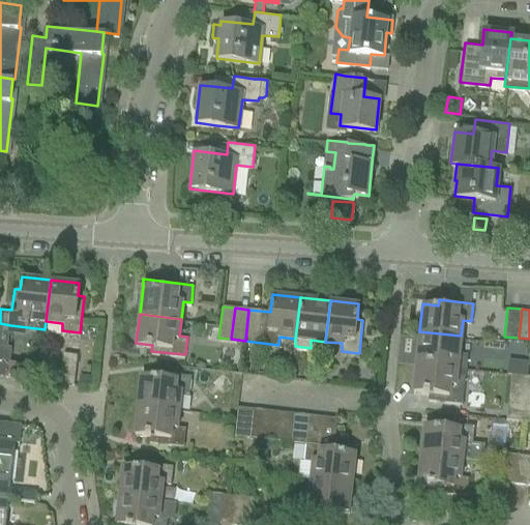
[(419,331),(416,359),(458,365),(458,367),(465,368),(467,353),(459,352),(459,351),(461,336),(419,331)]
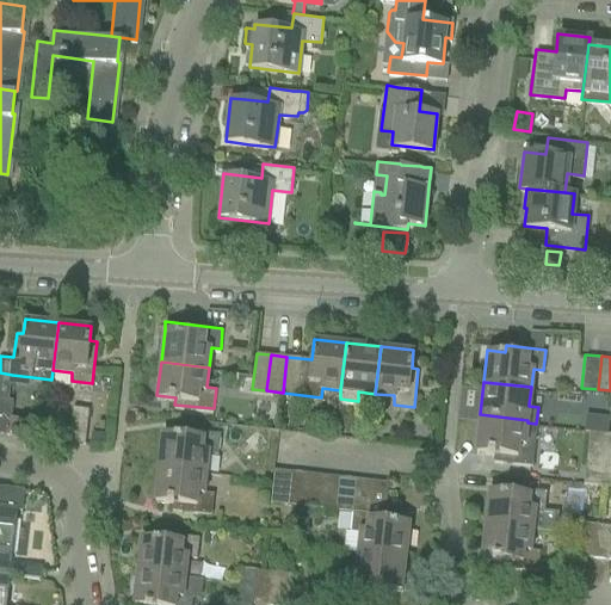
[(0,395),(0,431),(10,433),(43,437),(43,436),(43,433),(45,421),(20,419),(11,418),(13,397),(0,395)]
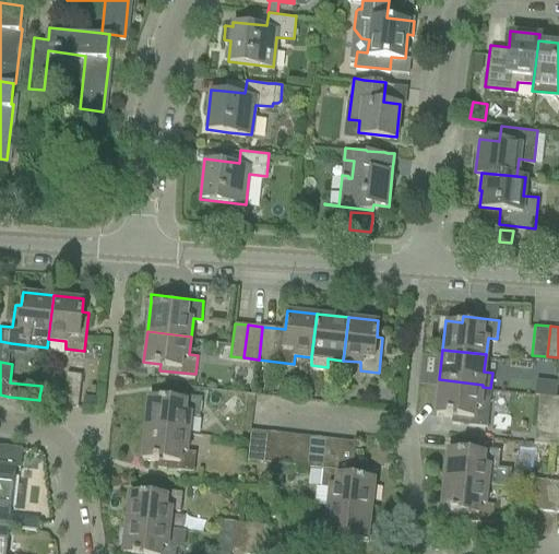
[(66,372),(62,403),(78,404),(81,373),(66,372)]
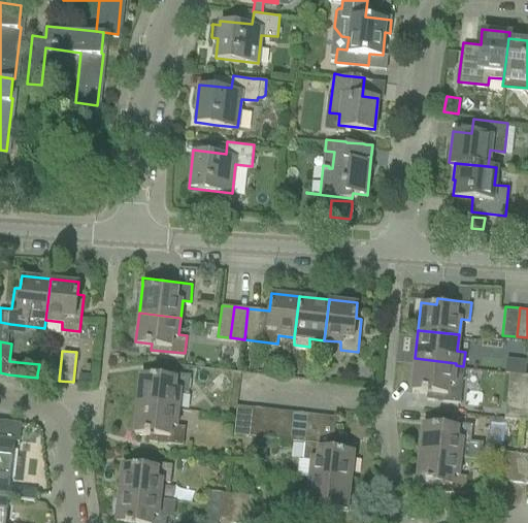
[(415,358),(411,389),(427,390),(426,397),(460,401),(463,366),(456,365),(456,363),(415,358)]
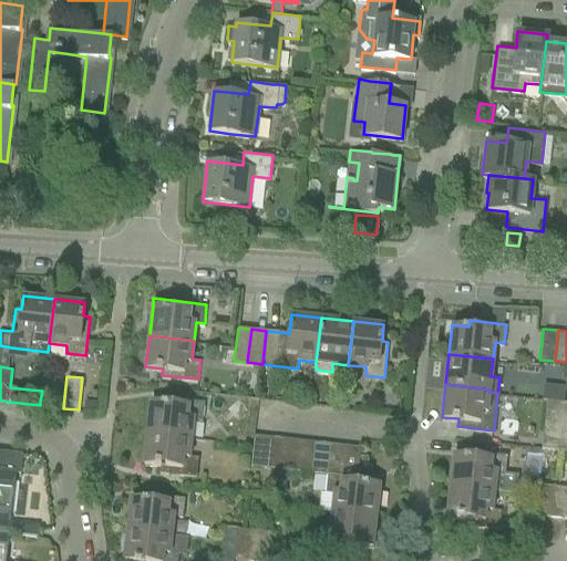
[(151,401),(147,432),(192,436),(194,418),(202,419),(204,400),(168,396),(167,403),(151,401)]
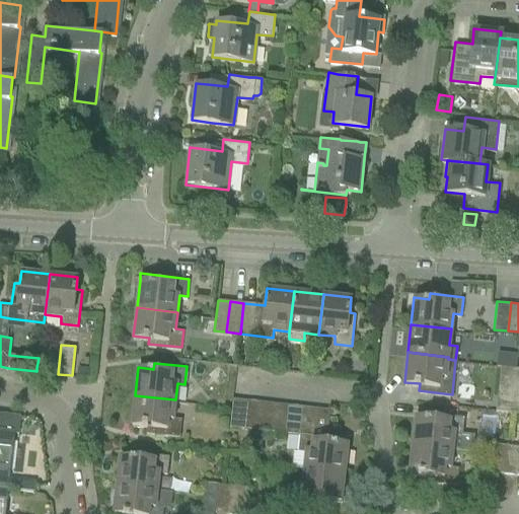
[(76,374),(76,375),(90,377),(90,376),(90,375),(91,366),(77,365),(76,374)]
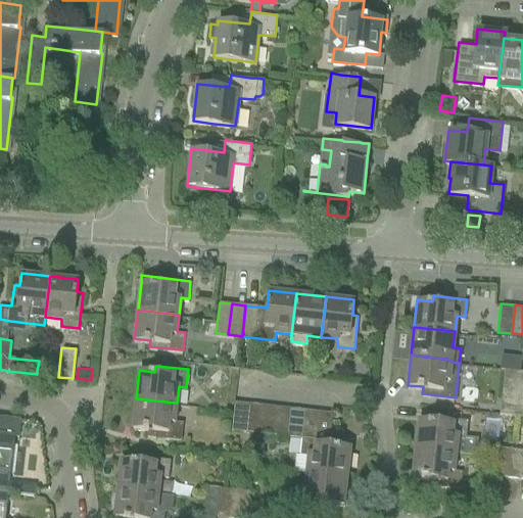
[(522,370),(504,368),(503,382),(522,384),(522,370)]
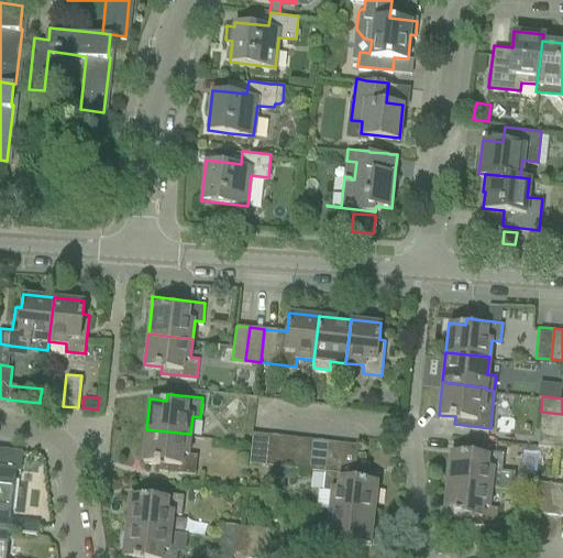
[(562,414),(541,412),(539,428),(562,430),(562,414)]
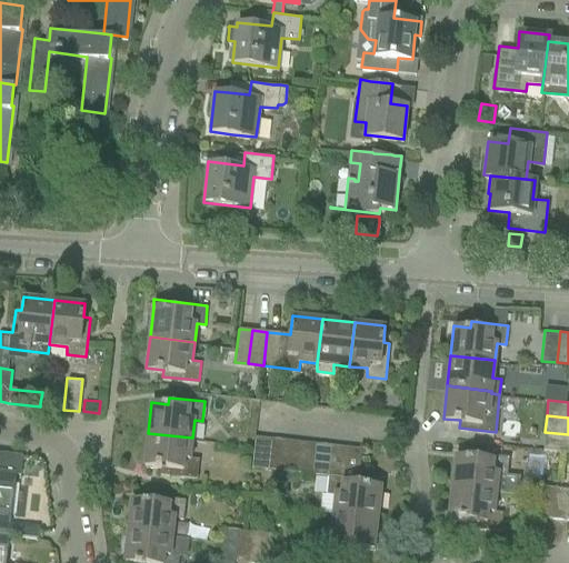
[(568,434),(545,432),(542,448),(568,451),(568,434)]
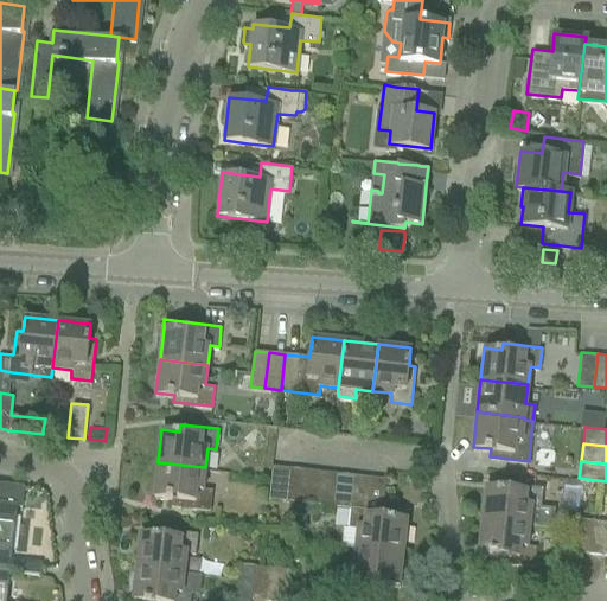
[(205,467),(158,462),(154,496),(172,498),(172,504),(210,509),(212,488),(203,487),(205,467)]
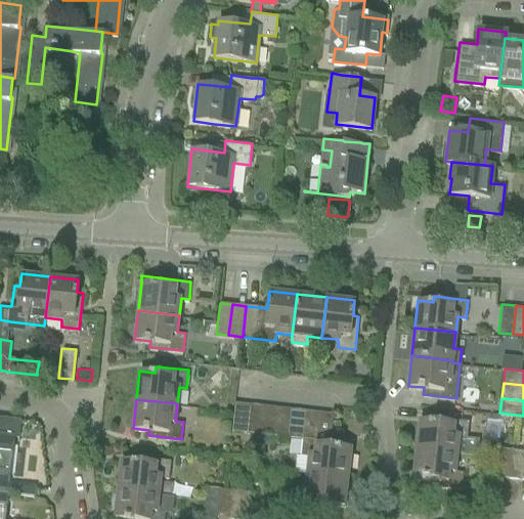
[(231,428),(246,430),(249,402),(234,400),(231,428)]
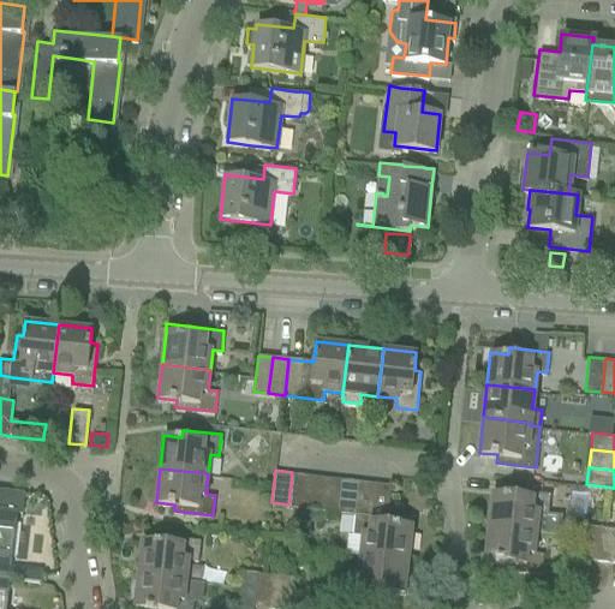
[(288,505),(305,506),(309,473),(292,472),(288,505)]
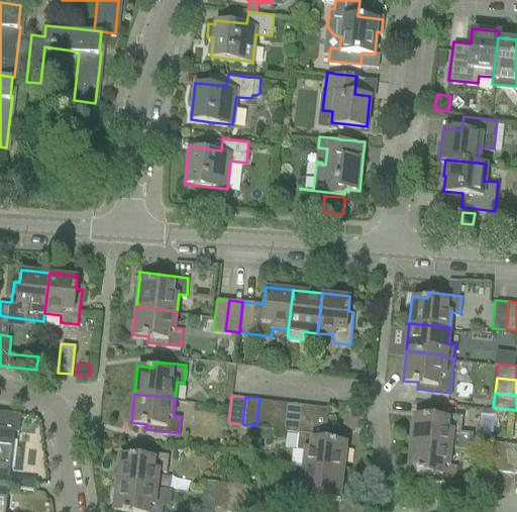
[(260,398),(256,425),(270,427),(273,400),(260,398)]
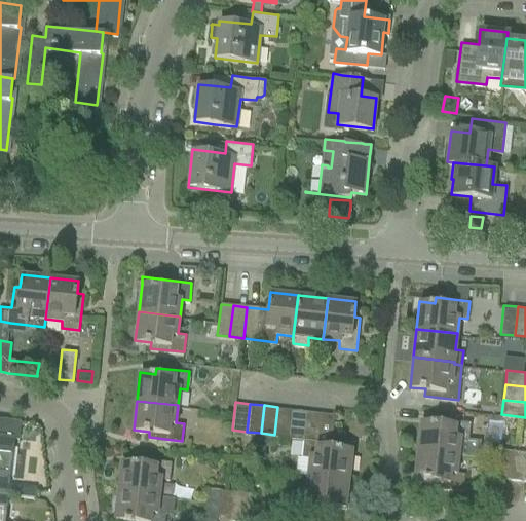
[(274,435),(289,436),(292,408),(277,407),(274,435)]
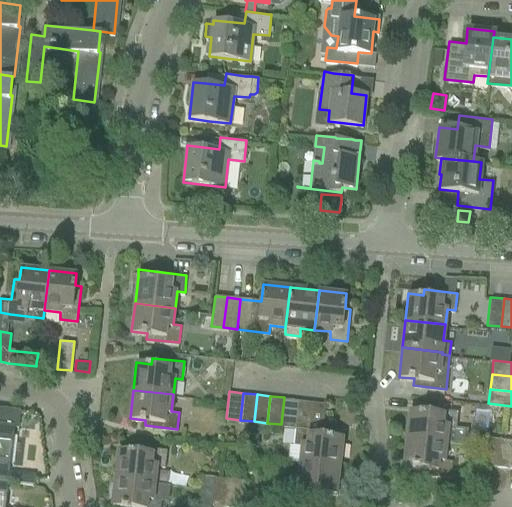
[(281,424),(295,426),(298,399),(284,397),(281,424)]
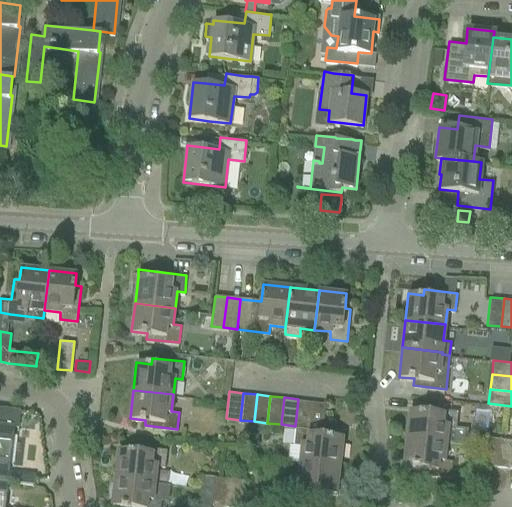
[(295,426),(296,426),(308,427),(311,401),(298,399),(295,426)]
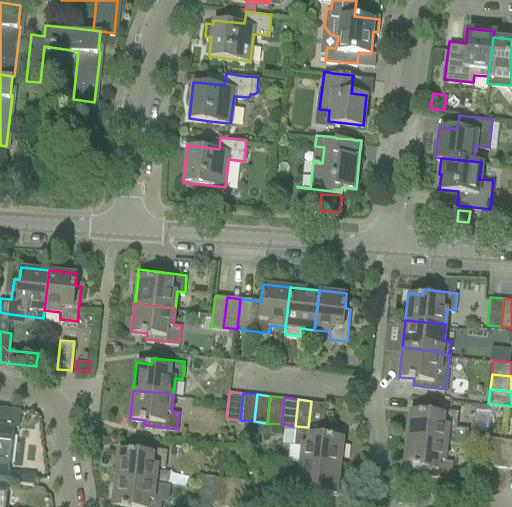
[(308,427),(322,429),(323,422),(325,402),(311,401),(308,427)]
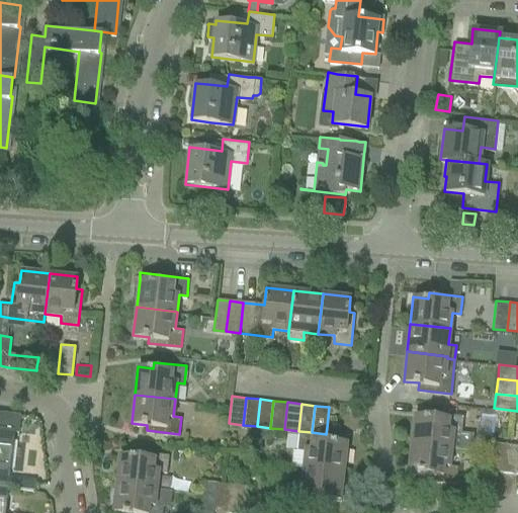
[(415,414),(412,442),(452,447),(471,449),(472,432),(462,431),(463,414),(450,412),(431,410),(430,416),(415,414)]
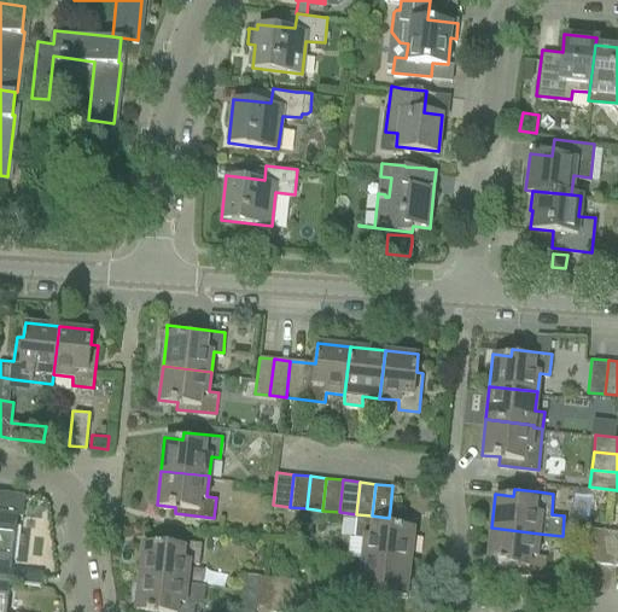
[(0,576),(9,577),(16,513),(22,514),(24,493),(0,490),(0,576)]
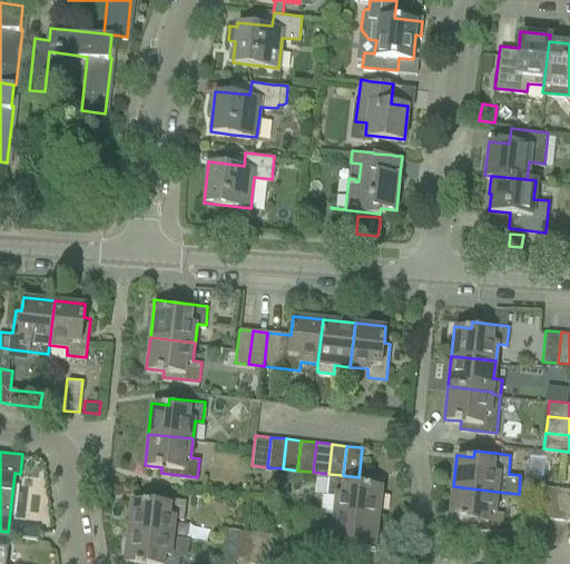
[(366,471),(360,470),(359,477),(343,475),(330,474),(327,493),(323,492),(321,510),(334,512),(379,516),(382,486),(365,484),(366,471)]
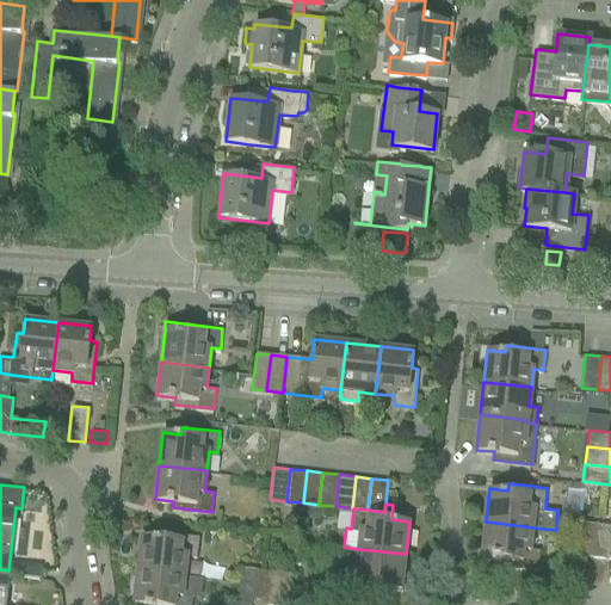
[(575,554),(590,555),(593,522),(579,520),(575,554)]
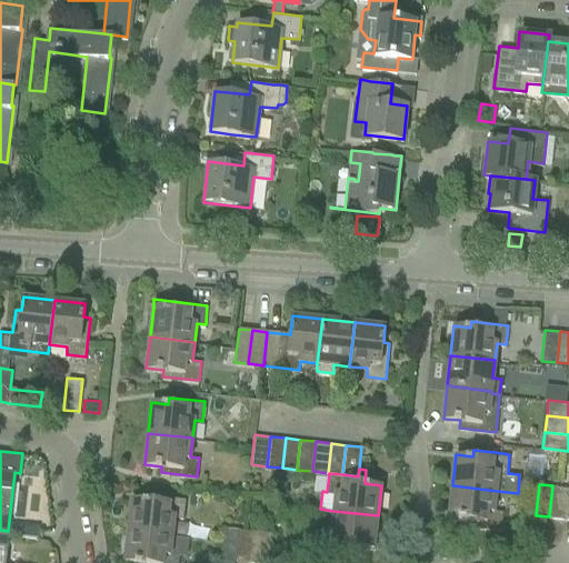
[(497,491),(452,485),(449,516),(466,519),(465,525),(501,529),(503,510),(495,509),(497,491)]
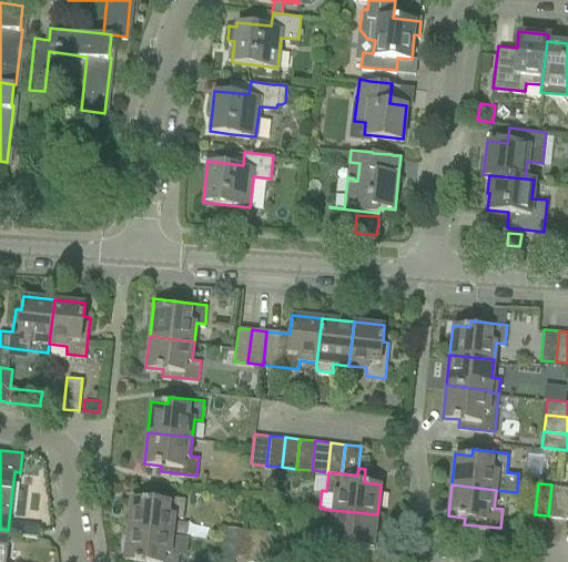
[(551,484),(548,515),(563,517),(566,487),(551,484)]
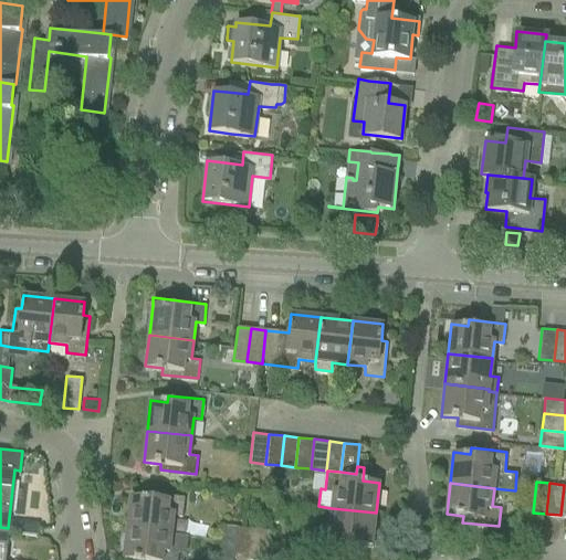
[(132,496),(128,527),(171,531),(174,514),(182,515),(185,495),(148,492),(147,498),(132,496)]
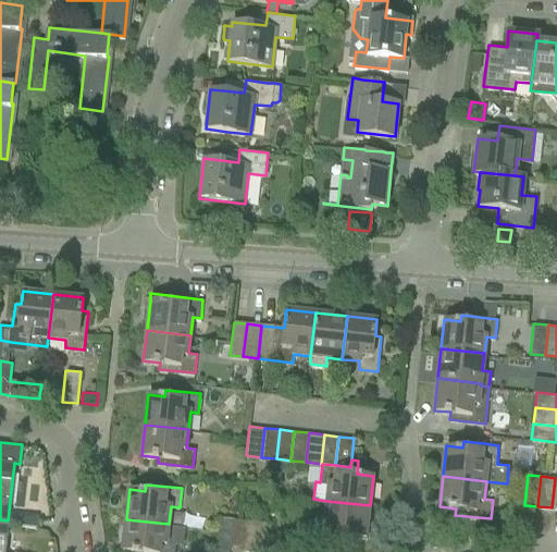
[(370,505),(326,501),(324,519),(316,518),(313,537),(349,541),(350,535),(367,536),(370,505)]
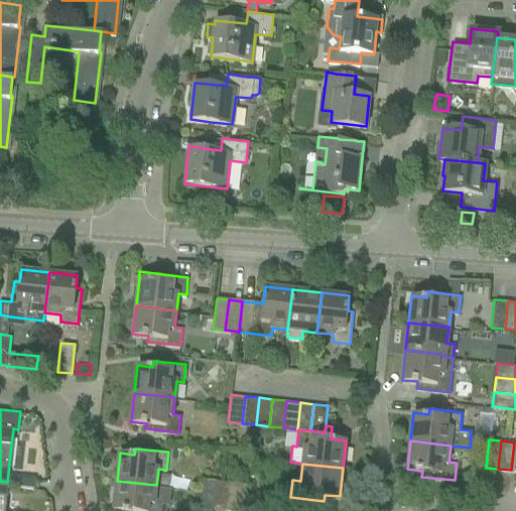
[(7,482),(7,484),(33,487),(34,476),(9,473),(7,482)]
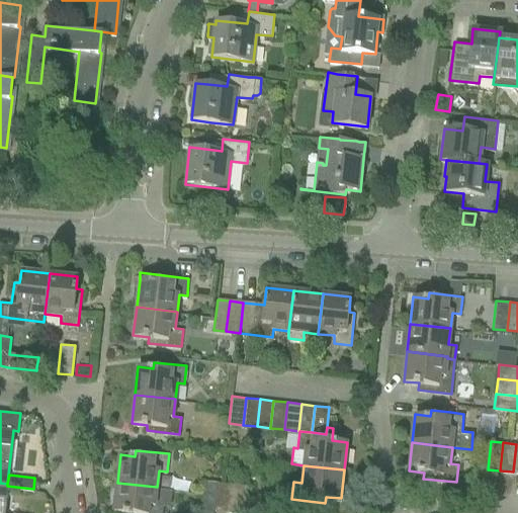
[(201,508),(216,510),(219,482),(204,480),(201,508)]
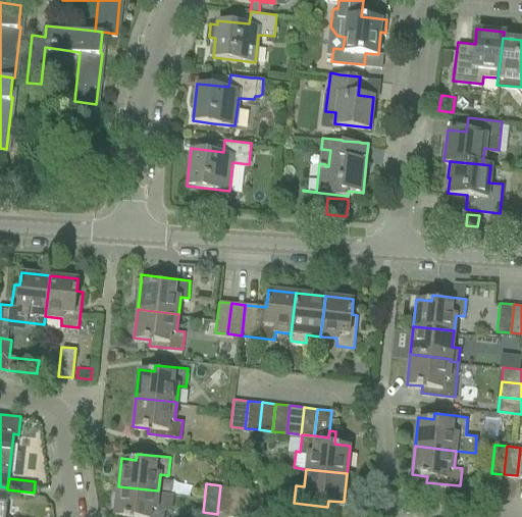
[(217,514),(230,515),(235,487),(220,485),(217,514)]
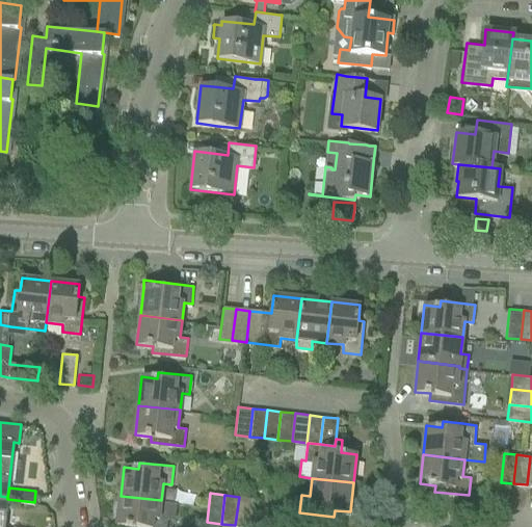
[(161,500),(121,496),(116,525),(132,526),(166,526),(168,519),(160,518),(161,500)]
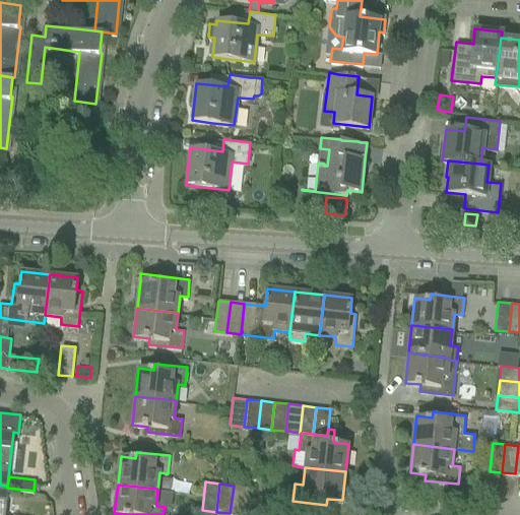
[(234,486),(230,513),(242,514),(244,514),(248,488),(234,486)]
